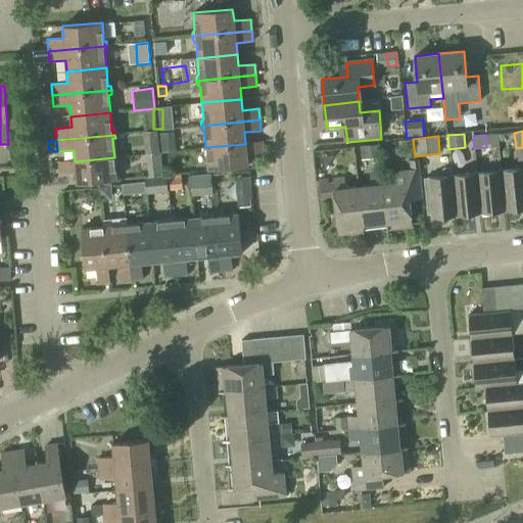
[(245,144),(205,147),(207,171),(247,167),(246,154),(264,153),(263,142),(245,143),(245,144)]
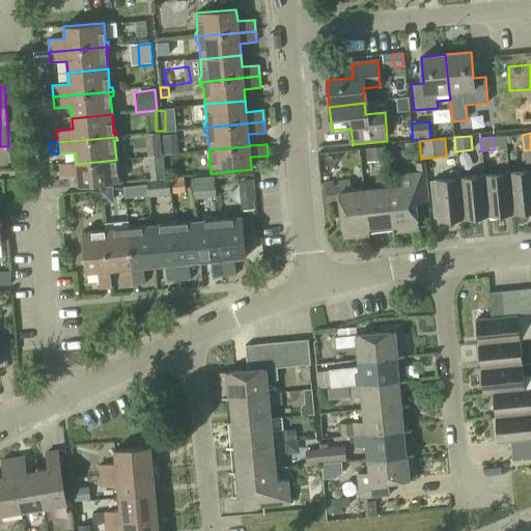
[(76,164),(76,163),(59,164),(60,176),(77,174),(78,187),(118,183),(116,160),(76,164)]
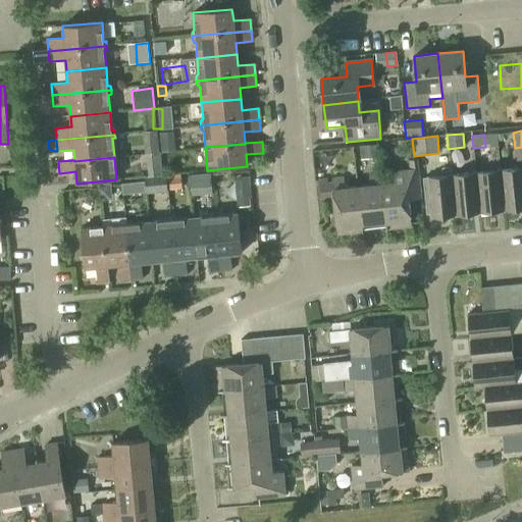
[(420,181),(418,159),(407,160),(408,169),(393,170),(394,183),(382,185),(381,185),(385,221),(411,218),(409,199),(422,198),(420,181)]
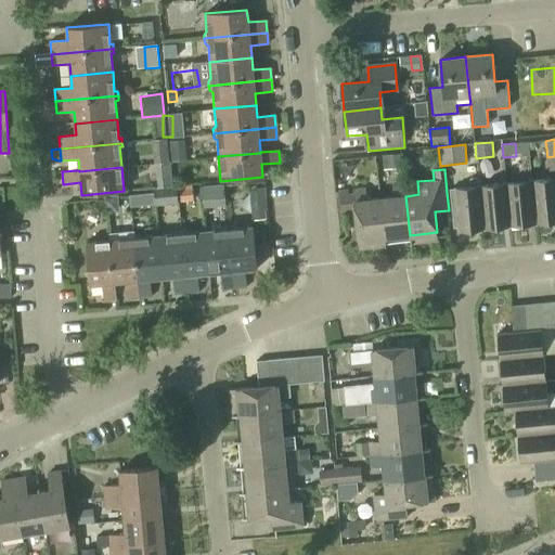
[(485,229),(480,186),(479,178),(469,178),(470,188),(449,190),(453,229),(457,228),(457,232),(485,229)]
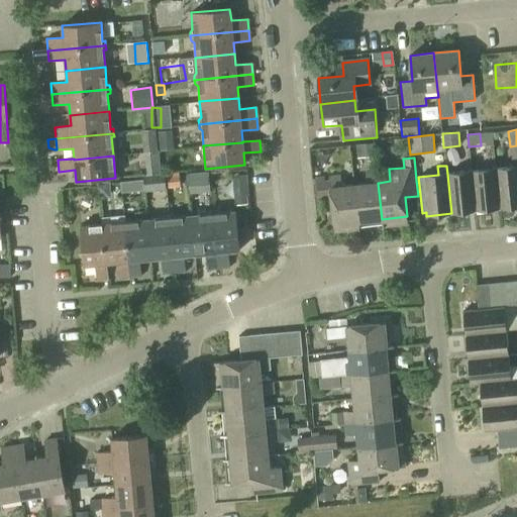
[(516,167),(512,168),(496,169),(499,209),(516,207),(516,167)]
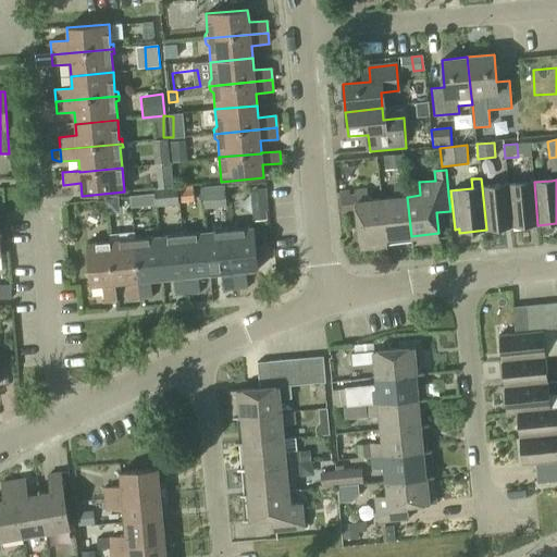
[(512,227),(537,225),(534,182),(508,185),(512,227)]
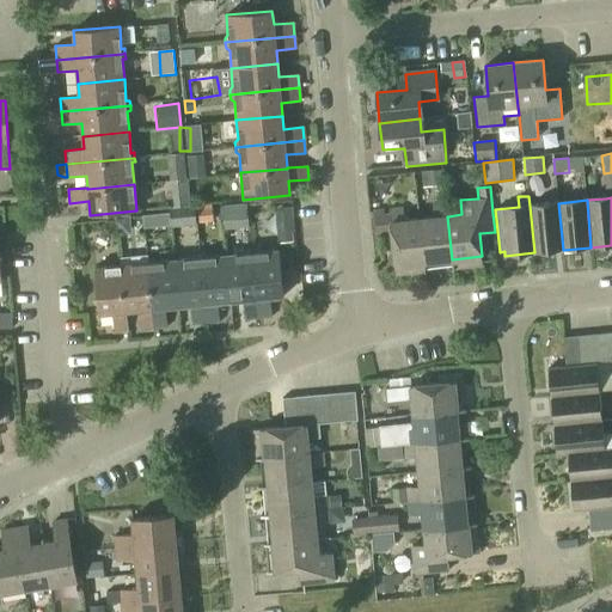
[(447,216),(448,216),(446,202),(430,203),(432,218),(420,219),(424,263),(452,259),(447,216)]
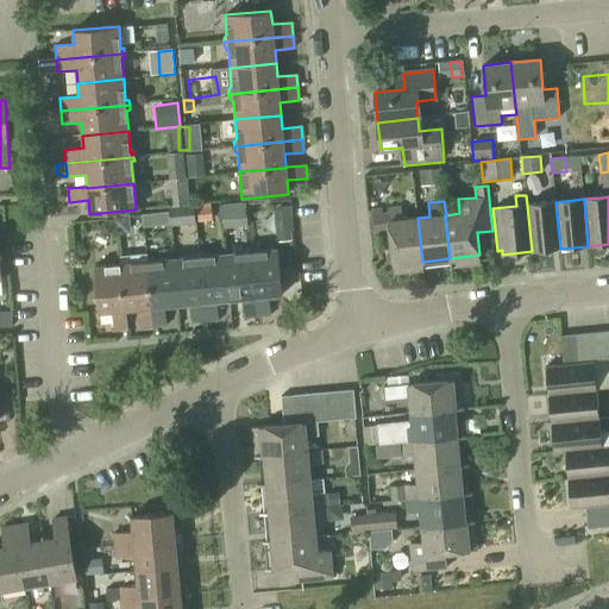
[(532,251),(560,249),(556,202),(527,205),(532,251)]
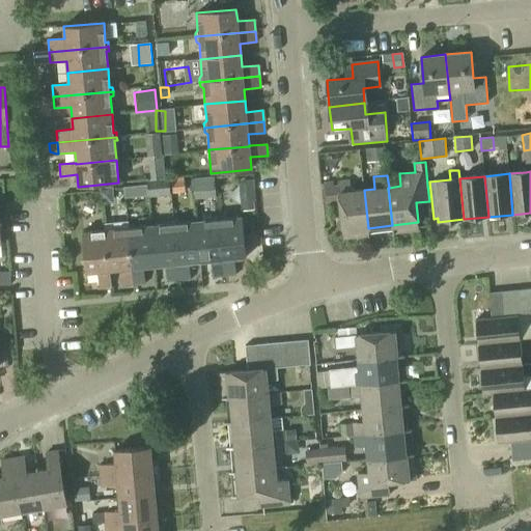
[(241,212),(255,211),(254,201),(255,201),(253,178),(238,180),(241,212)]
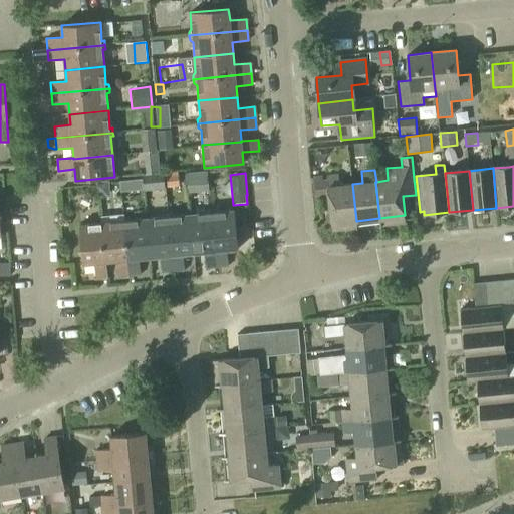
[(339,186),(338,174),(312,177),(315,197),(328,195),(332,232),(333,232),(333,231),(355,228),(356,229),(357,229),(356,221),(352,184),(339,186)]
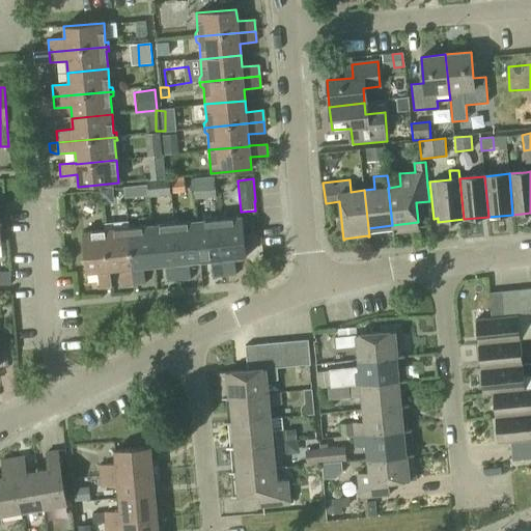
[(151,197),(176,196),(175,182),(150,184),(151,197)]
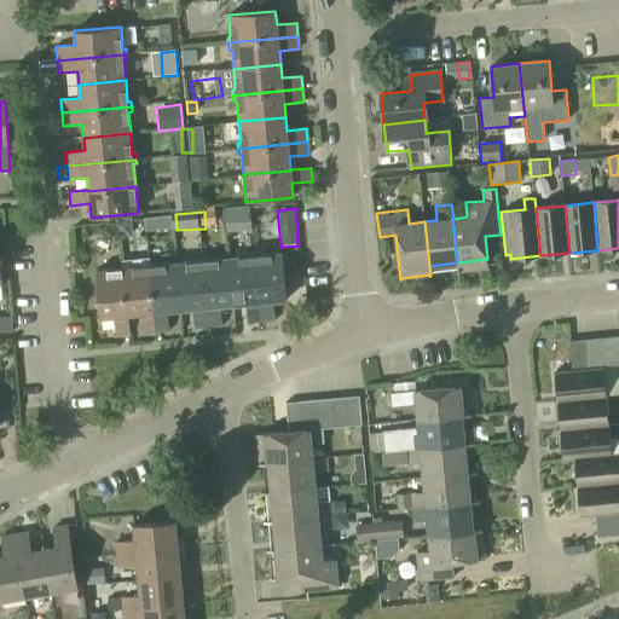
[(256,212),(227,214),(229,232),(258,231),(256,212)]
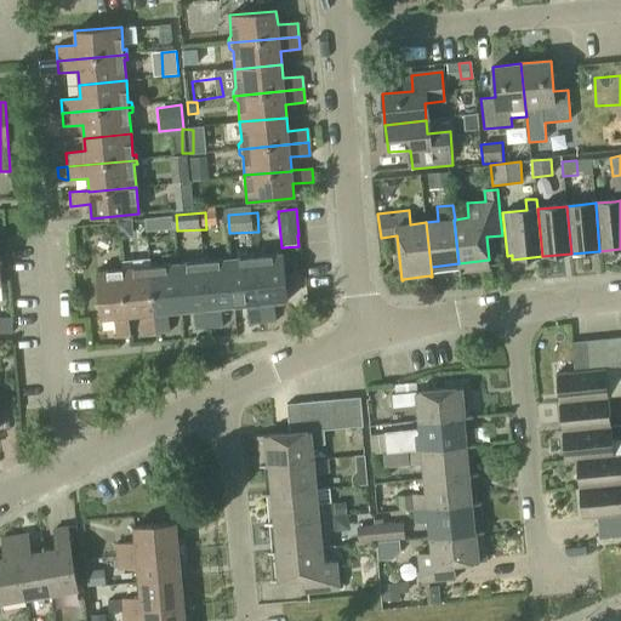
[(174,229),(172,216),(144,218),(146,232),(174,229)]
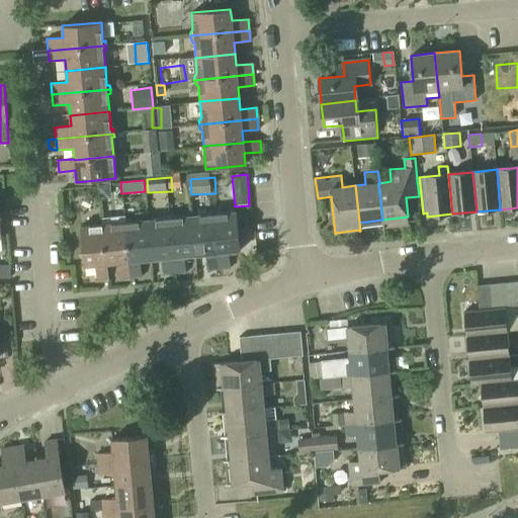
[(96,183),(98,199),(104,198),(110,190),(109,182),(96,183)]
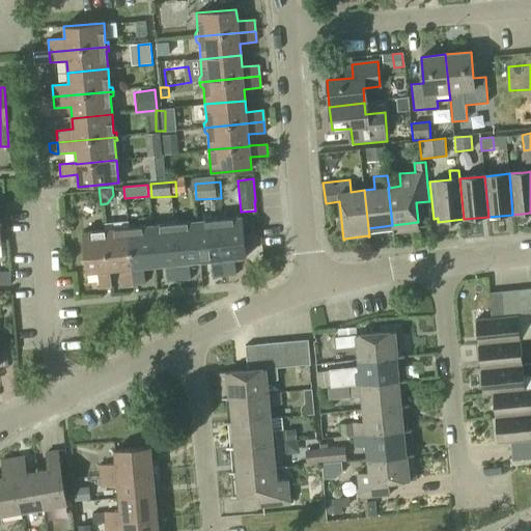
[(219,217),(224,276),(235,275),(233,258),(246,257),(242,217),(224,219),(222,216),(219,217)]
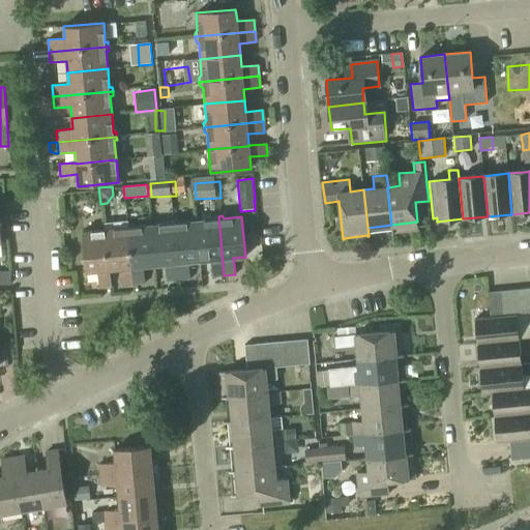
[(212,276),(224,275),(218,216),(213,216),(211,219),(196,221),(200,261),(210,260),(212,276)]
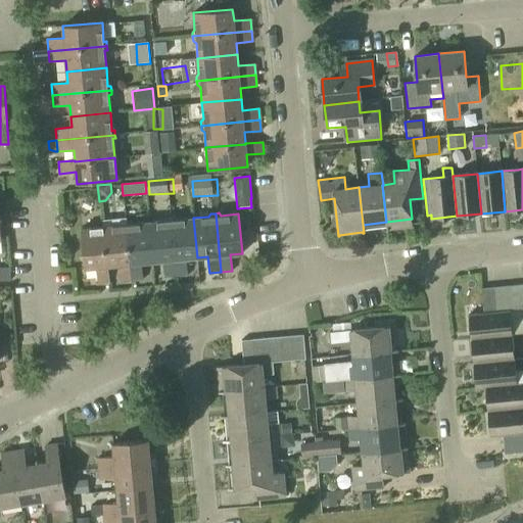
[(197,257),(193,218),(176,220),(174,217),(171,218),(177,276),(187,275),(185,258),(197,257)]
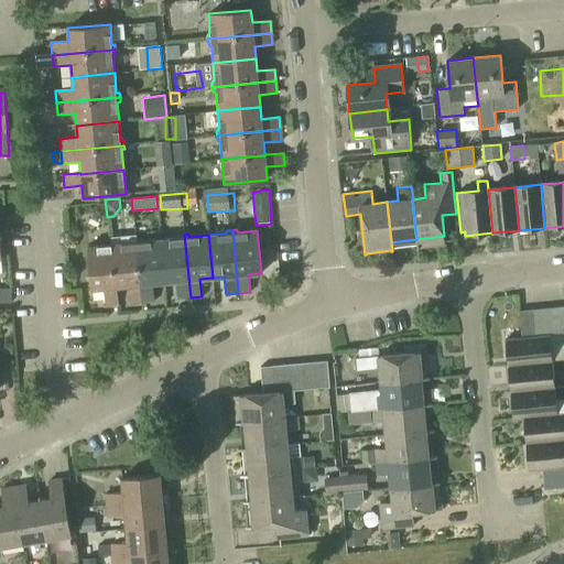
[(137,239),(136,235),(109,237),(110,245),(111,245),(115,288),(116,288),(128,286),(129,304),(141,303),(136,242),(142,241),(140,239),(137,239)]
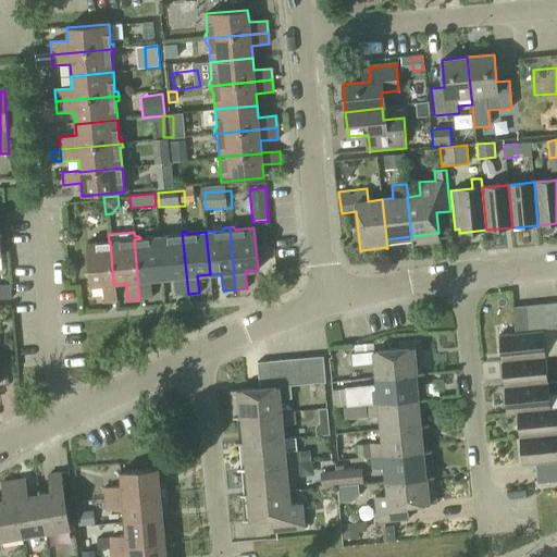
[(175,296),(188,294),(182,232),(177,232),(175,235),(158,237),(161,279),(173,277),(175,296)]
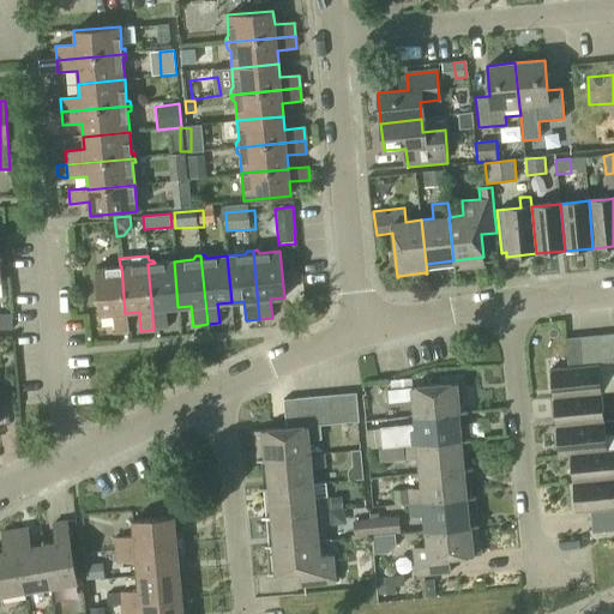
[(166,308),(178,307),(174,262),(155,263),(148,264),(154,330),(167,329),(166,308)]
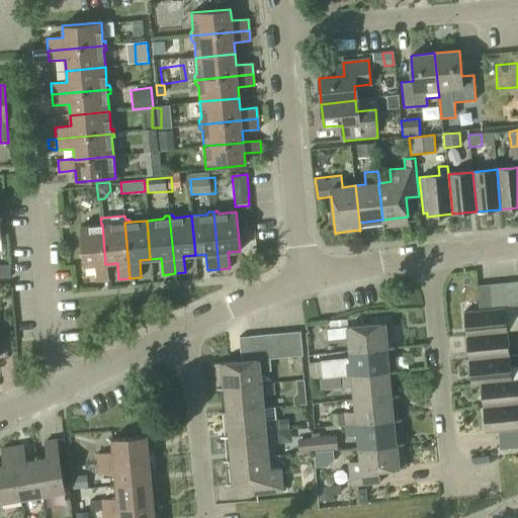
[(107,280),(106,264),(105,264),(102,225),(101,225),(79,227),(83,266),(95,265),(96,281),(107,280)]
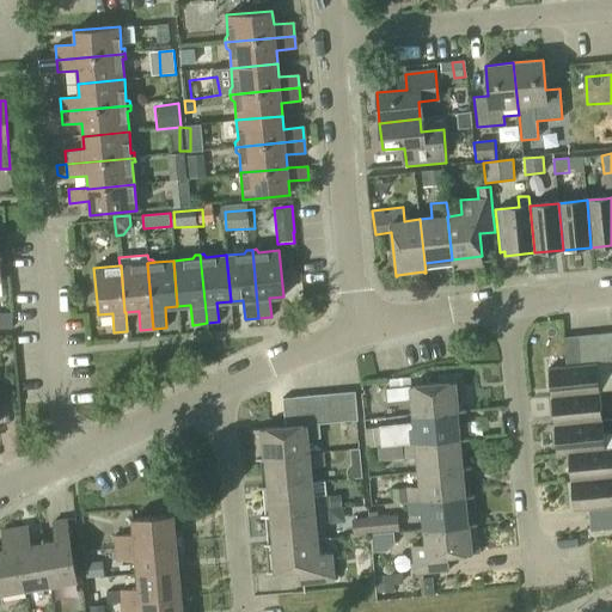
[(595,363),(597,363),(610,362),(607,334),(593,335),(595,363)]
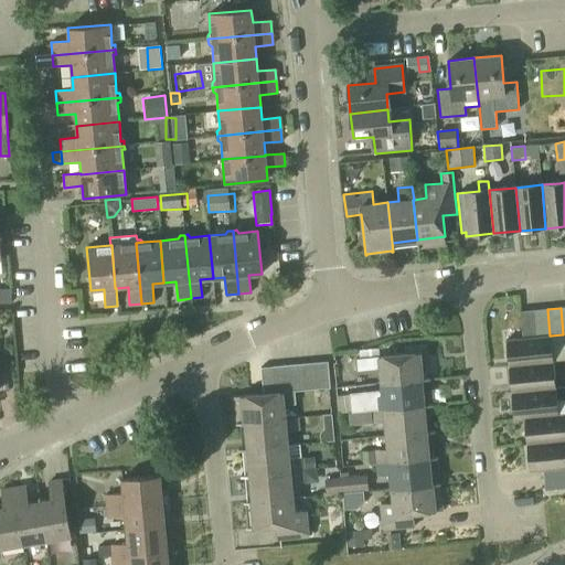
[(536,337),(550,336),(547,309),(533,310),(536,337)]
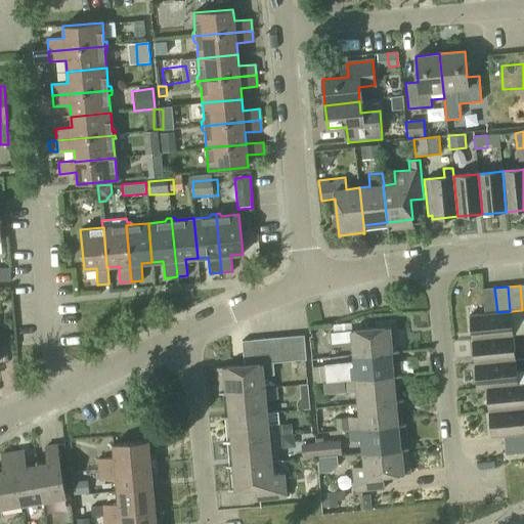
[(484,313),(497,312),(494,288),(482,289),(484,313)]
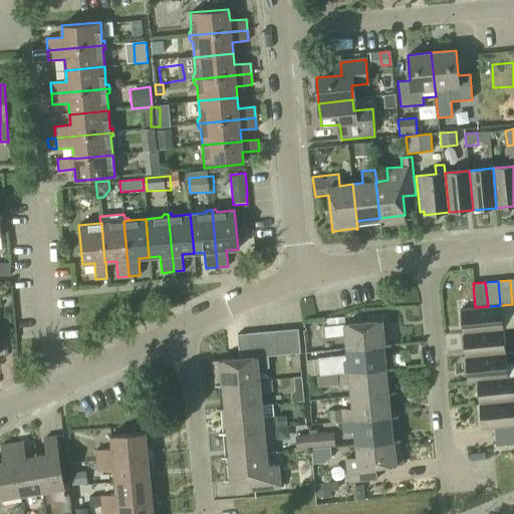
[(463,333),(503,329),(501,305),(500,305),(488,306),(475,307),(461,309),(463,333)]
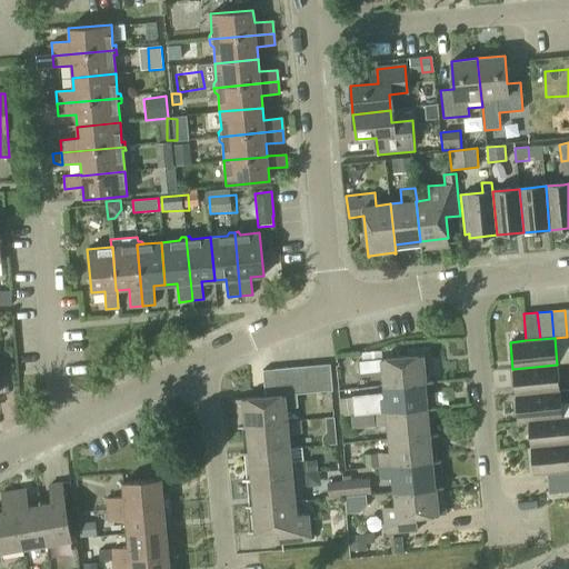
[(331,348),(330,361),(341,362),(340,378),(352,379),(355,350),(331,348)]
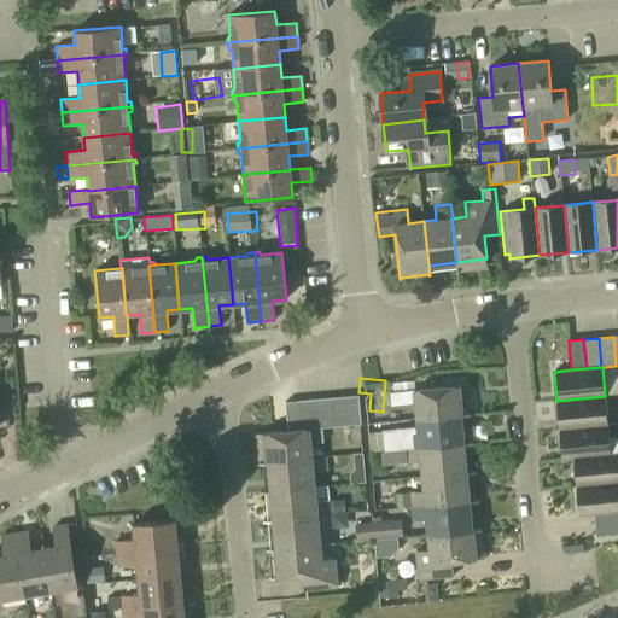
[(417,419),(460,415),(458,386),(389,392),(390,406),(415,403),(417,419)]
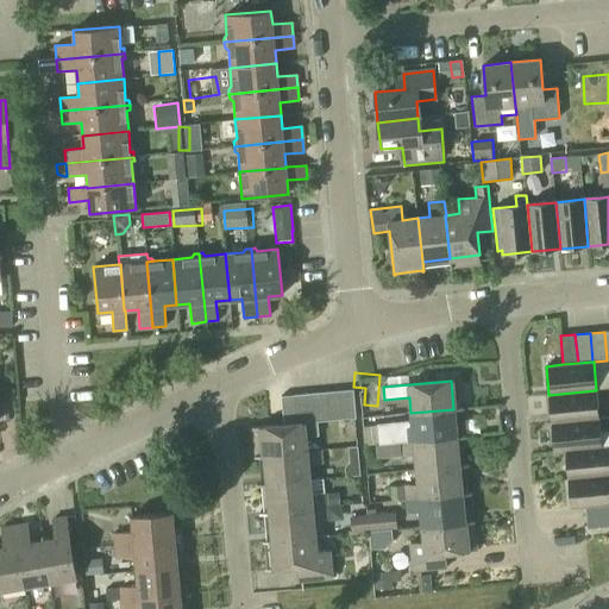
[(338,391),(340,420),(355,419),(352,390),(338,391)]
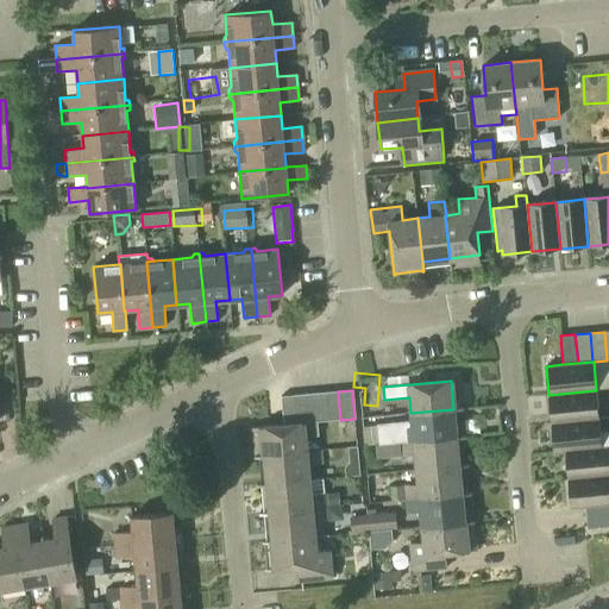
[(551,424),(598,419),(596,390),(548,395),(551,424)]
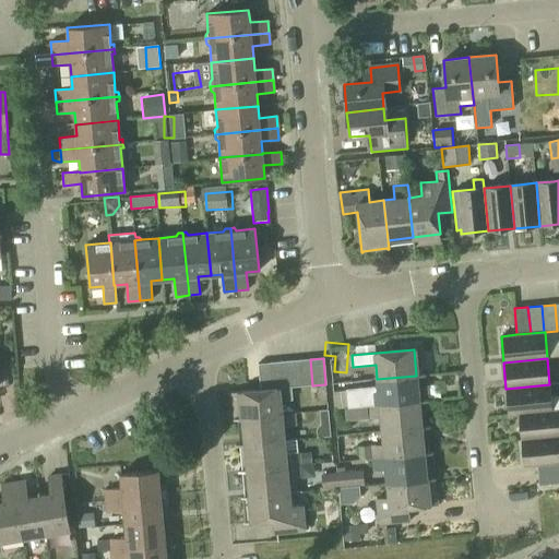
[(299,387),(312,385),(310,359),(297,360),(299,387)]
